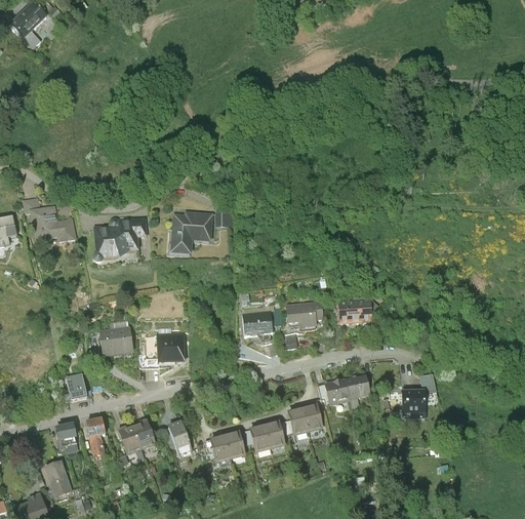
[(47,10),(38,0),(30,0),(9,21),(23,34),(47,10)]
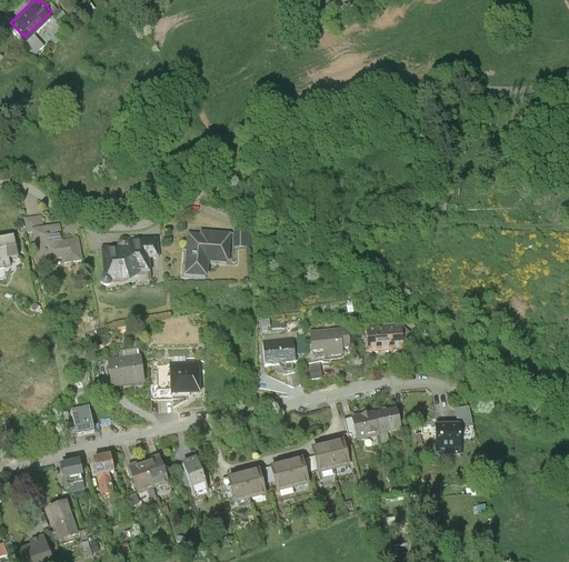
[(41,213),(25,216),(27,230),(29,230),(35,263),(60,259),(61,264),(81,261),(77,241),(61,243),(58,224),(43,227),(41,213)]
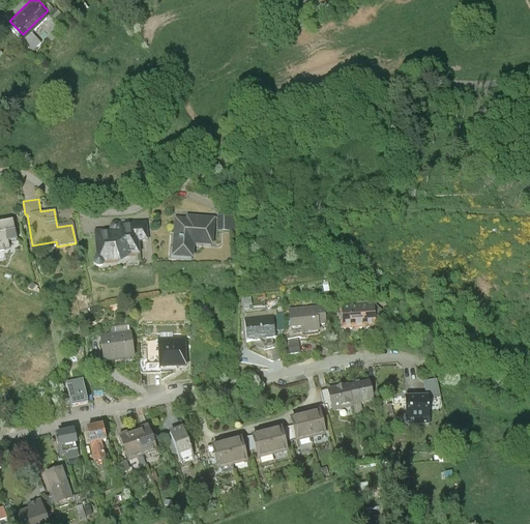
[(217,211),(217,231),(232,232),(233,211),(217,211)]
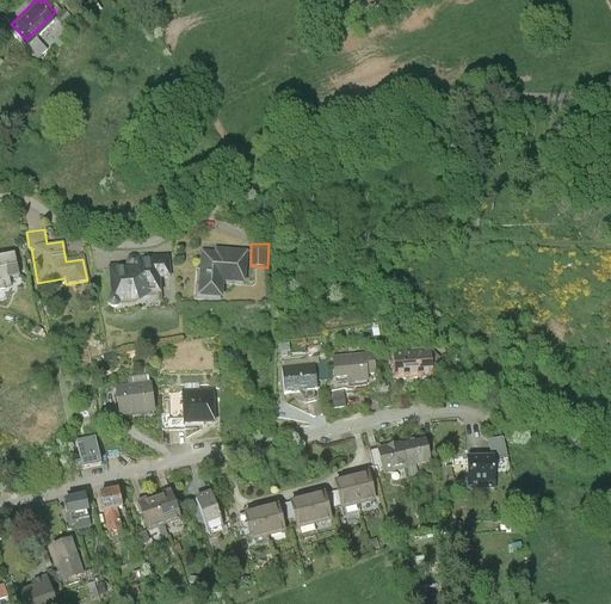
[(216,253),(202,252),(198,299),(220,300),(222,281),(244,282),(246,252),(216,250),(216,253)]
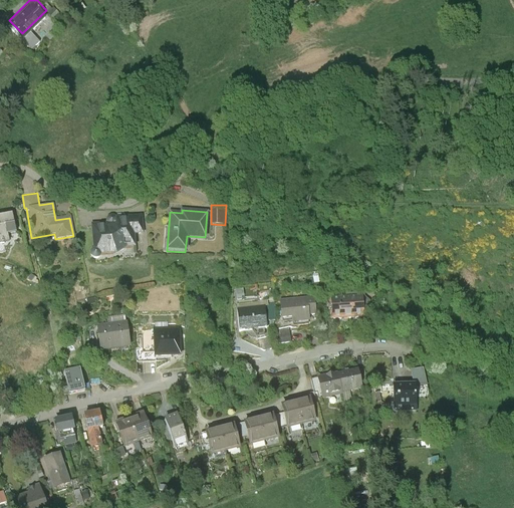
[(0,243),(9,242),(7,234),(16,232),(12,213),(0,216),(0,243)]
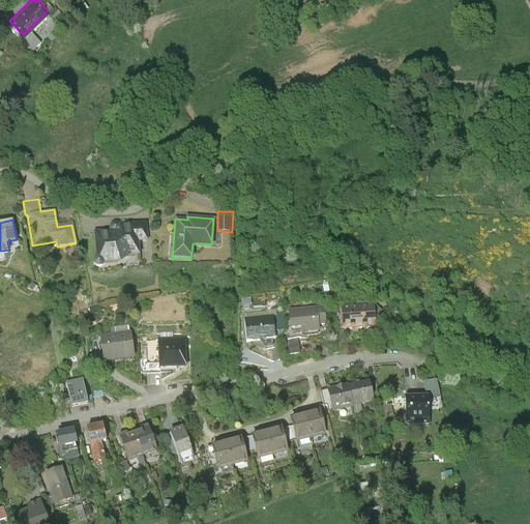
[(95,232),(96,259),(94,261),(93,262),(93,264),(93,267),(94,269),(96,270),(98,270),(99,270),(100,270),(101,270),(102,269),(104,268),(105,266),(120,264),(130,257),(139,256),(138,242),(147,241),(145,223),(119,224),(117,223),(116,223),(114,223),(112,223),(110,225),(109,228),(110,231),(95,232)]
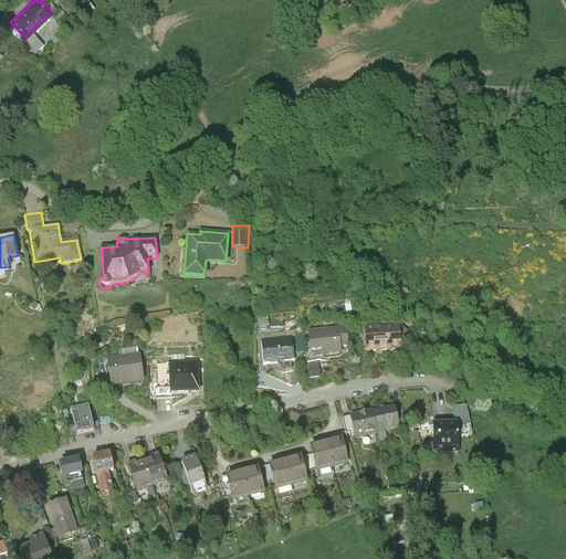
[(10,266),(0,267),(0,278),(6,277),(4,272),(11,270),(10,266)]
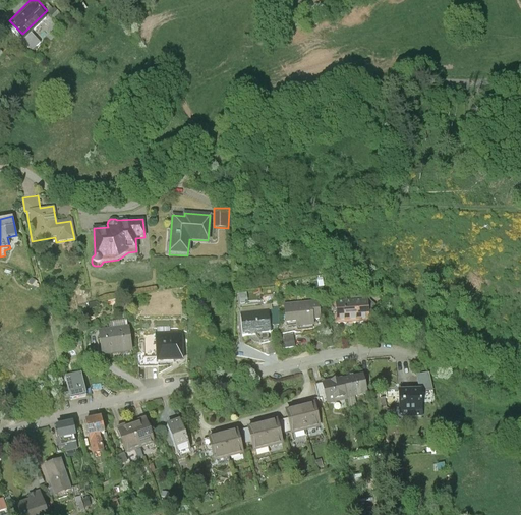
[(366,298),(335,300),(336,323),(367,320),(366,298)]
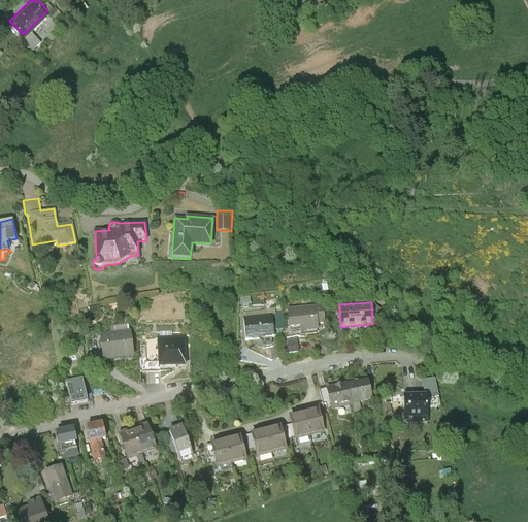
[(321,305),(289,308),(290,326),(299,325),(300,330),(317,328),(317,323),(323,322),(321,305)]
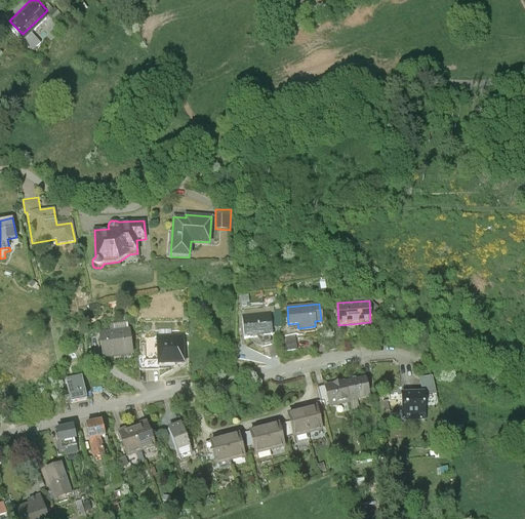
[(269,313),(243,316),(245,335),(271,332),(269,313)]
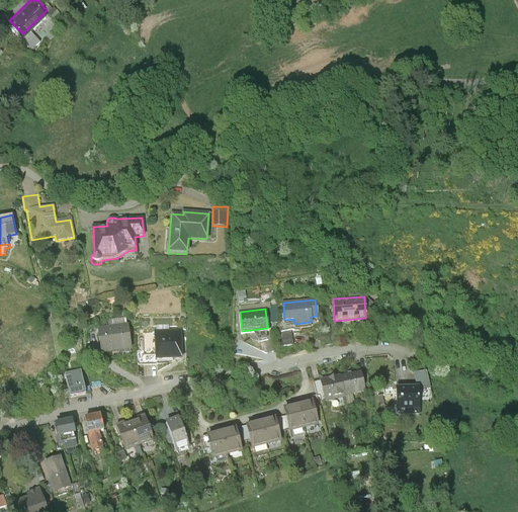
[(109,330),(98,331),(101,353),(131,349),(128,336),(131,336),(130,328),(125,328),(124,322),(108,324),(109,330)]
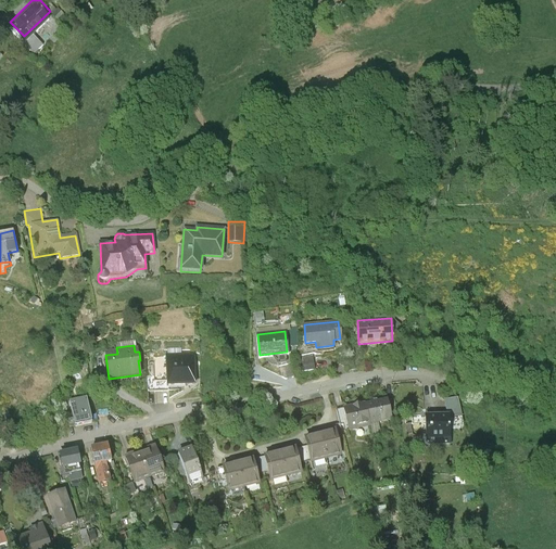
[(193,352),(165,353),(165,355),(167,377),(167,381),(196,379),(193,352)]
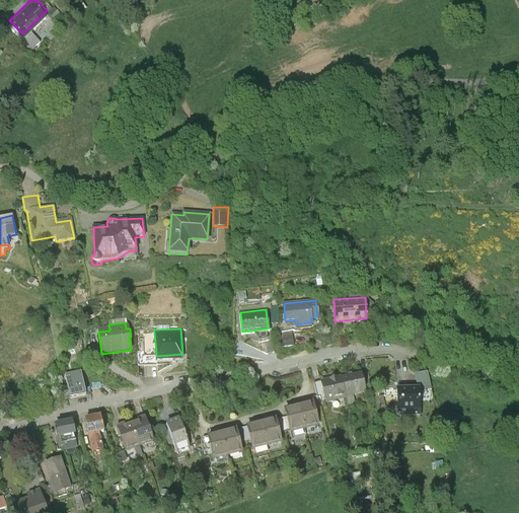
[(280,330),(280,341),(291,341),(291,330),(280,330)]
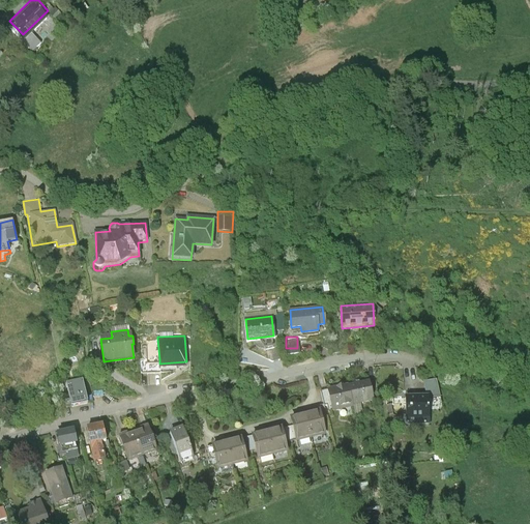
[(159,359),(157,339),(147,339),(148,356),(148,360),(159,359)]
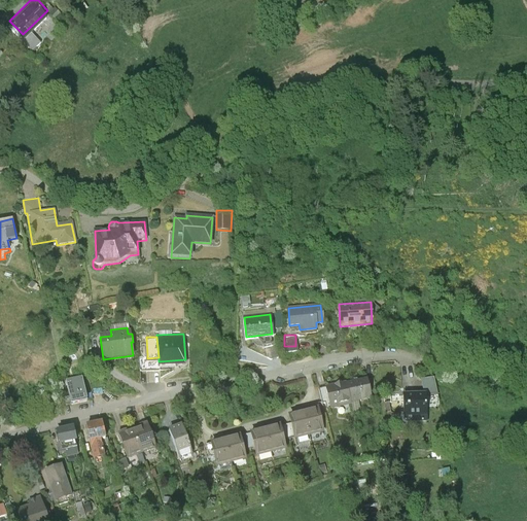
[(147,358),(147,354),(139,355),(140,366),(159,365),(159,361),(159,357),(147,358)]
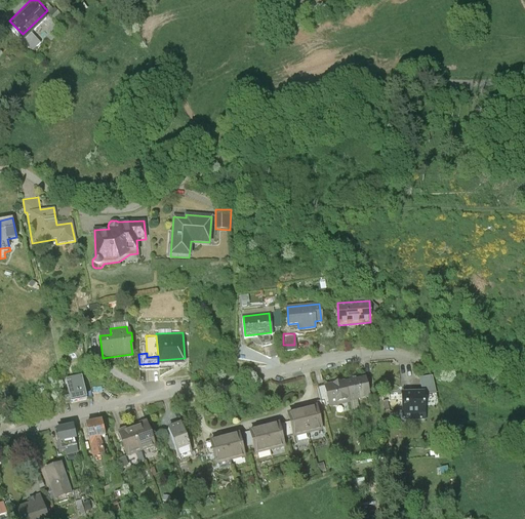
[(422,383),(425,383),(425,386),(437,383),(433,366),(420,369),(422,383)]
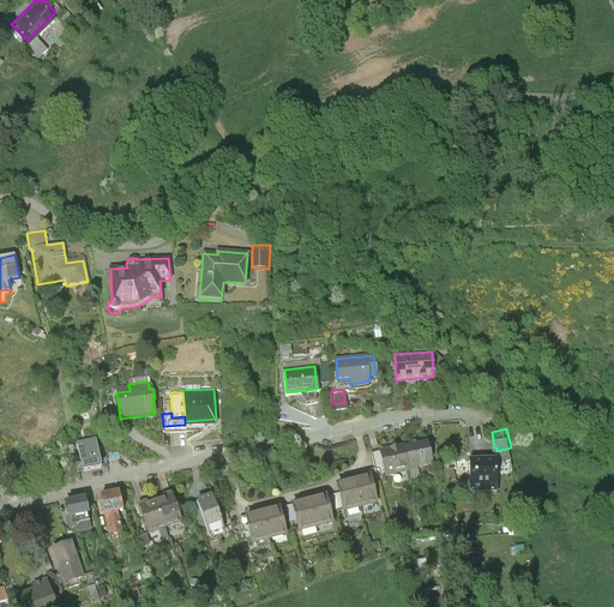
[(404,437),(409,458),(433,454),(428,432),(404,437)]
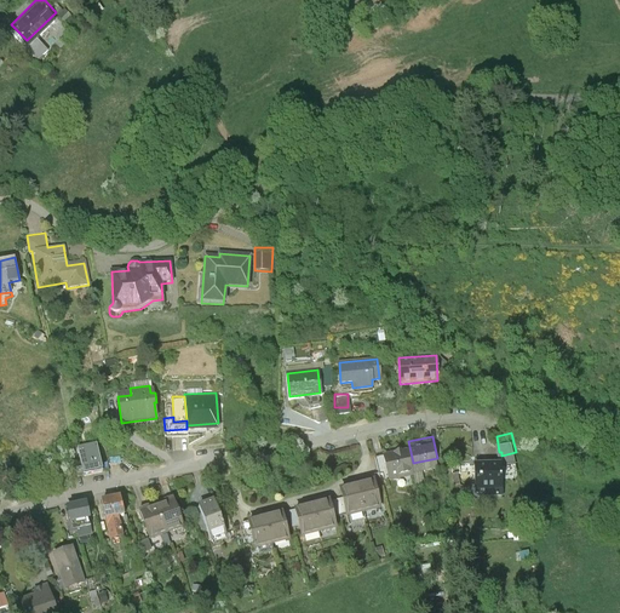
[(97,440),(79,444),(84,467),(102,463),(97,440)]
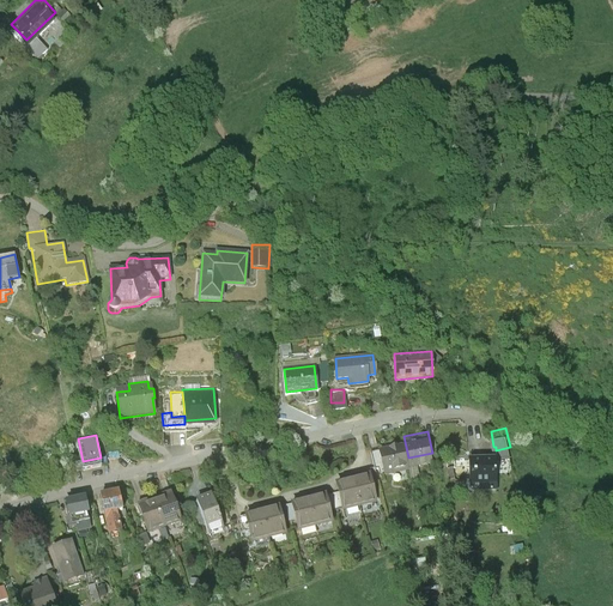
[(382,456),(384,466),(410,461),(408,458),(404,436),(378,442),(382,456)]
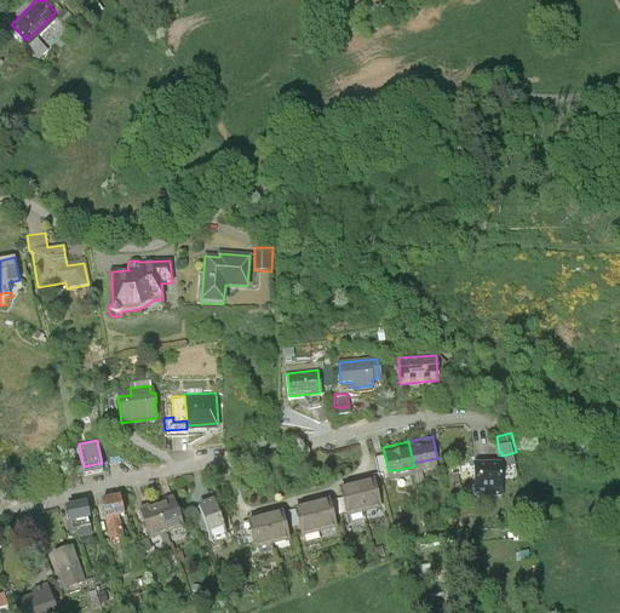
[(383,447),(375,448),(379,463),(386,462),(383,447)]
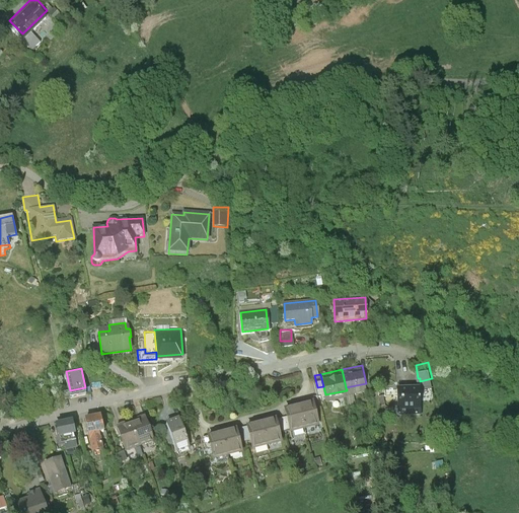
[(418,378),(397,380),(397,387),(398,401),(421,399),(420,381),(420,378),(418,378)]
